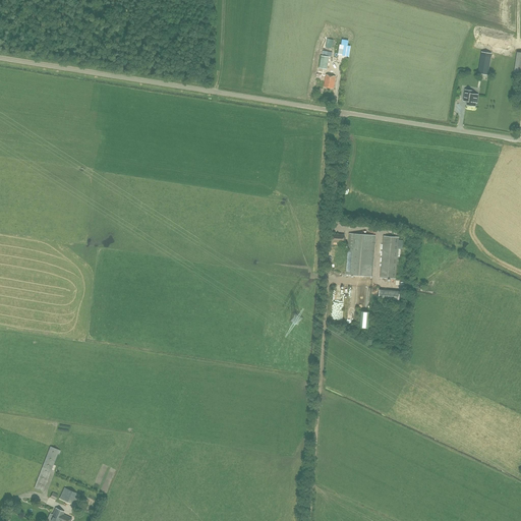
[(481,52),(478,73),(488,75),(491,54),(481,52)]
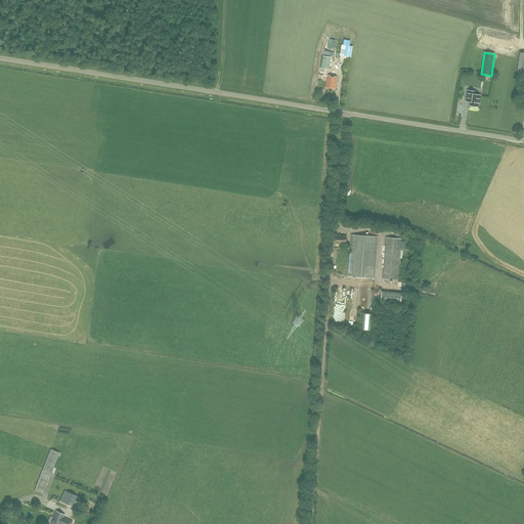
[(336,89),(338,77),(328,75),(325,88),(336,89)]
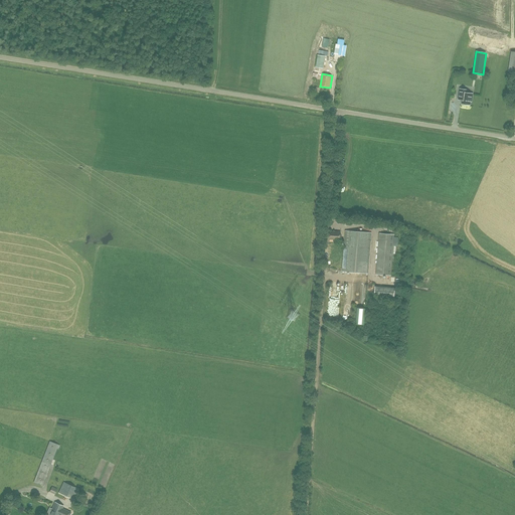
[(459,100),(462,100),(462,104),(463,104),(463,105),(466,106),(467,105),(470,105),(471,99),(472,99),(472,94),(464,93),(464,90),(460,90),(459,100)]
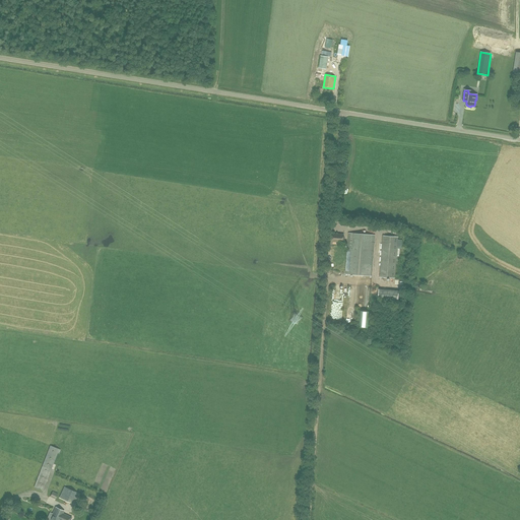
[(372,276),(375,235),(348,233),(345,274),(372,276)]
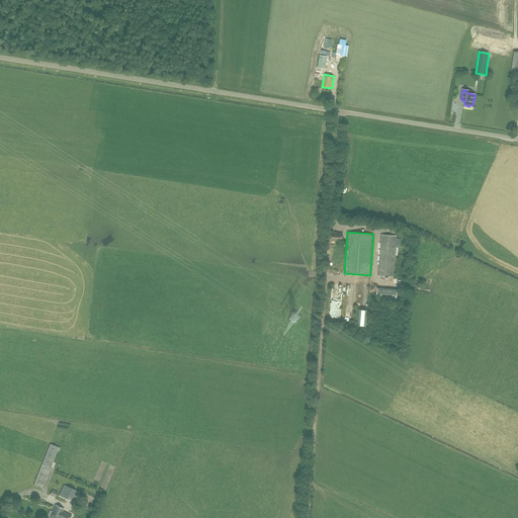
[(342,242),(342,234),(332,233),(331,241),(342,242)]
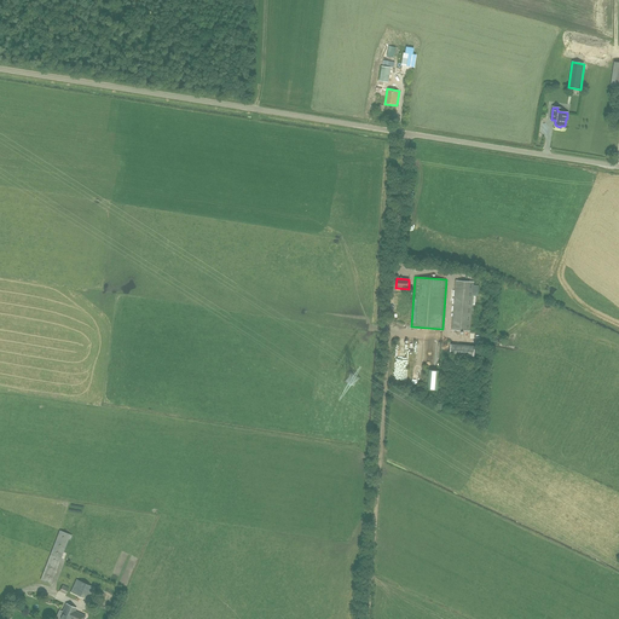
[(456,281),(451,330),(470,331),(473,305),(473,296),(478,296),(479,285),(474,285),(474,282),(456,281)]
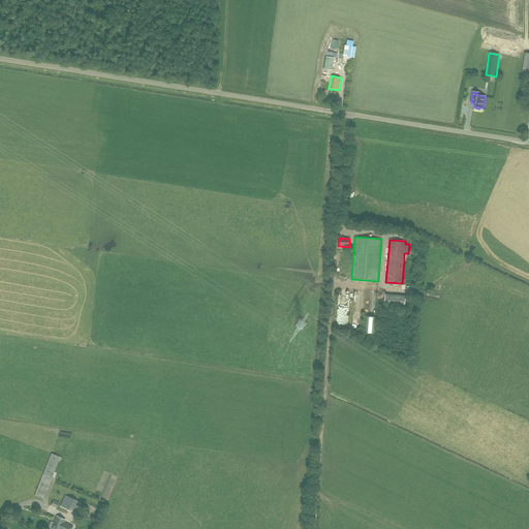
[(405,303),(405,292),(385,292),(385,302),(405,303)]
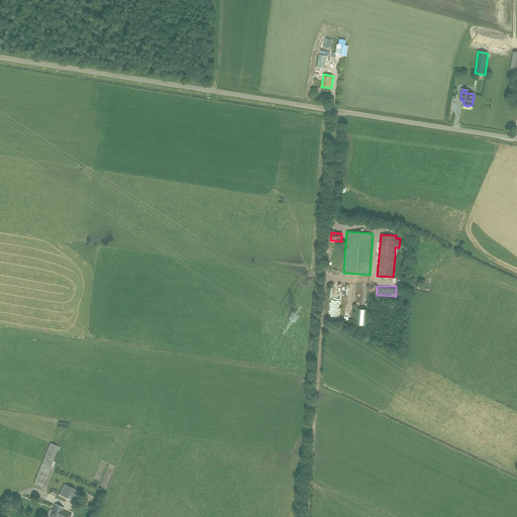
[(357,309),(356,325),(367,326),(368,310),(357,309)]
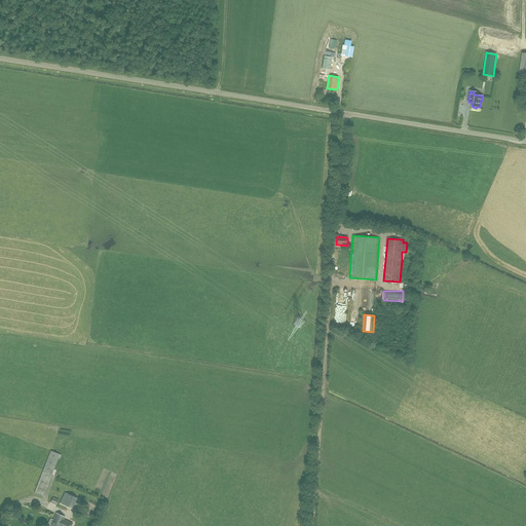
[(60,454),(50,451),(35,493),(43,496),(58,458),(60,459),(62,455),(60,454)]
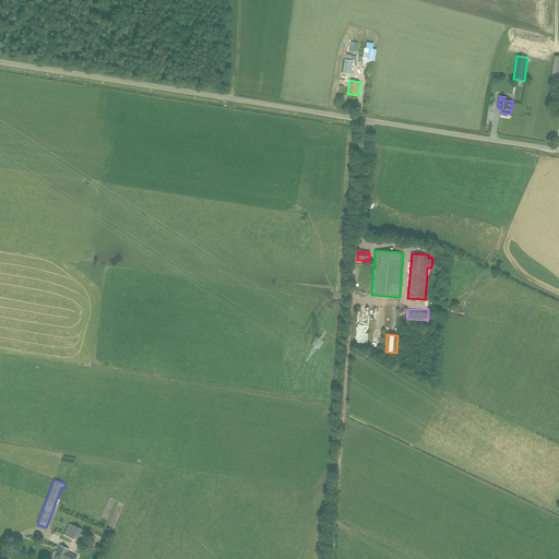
[(81,543),(86,531),(70,523),(69,523),(63,535),(81,543)]
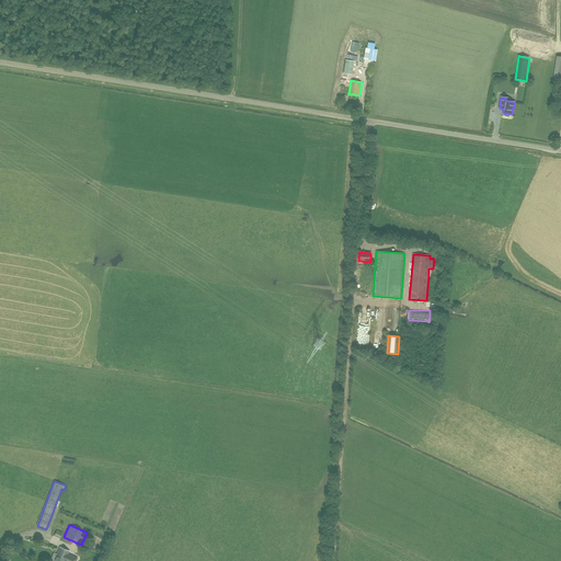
[(69,551),(59,547),(56,556),(57,556),(54,560),(65,560),(68,554),(69,551)]
